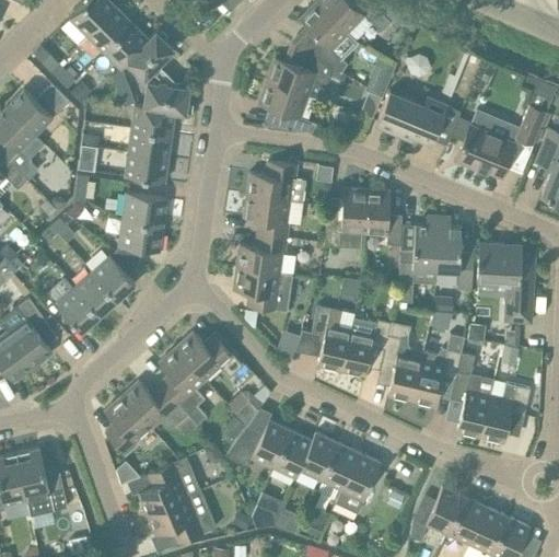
[(116,8),(107,0),(89,0),(70,19),(88,36),(116,8)]
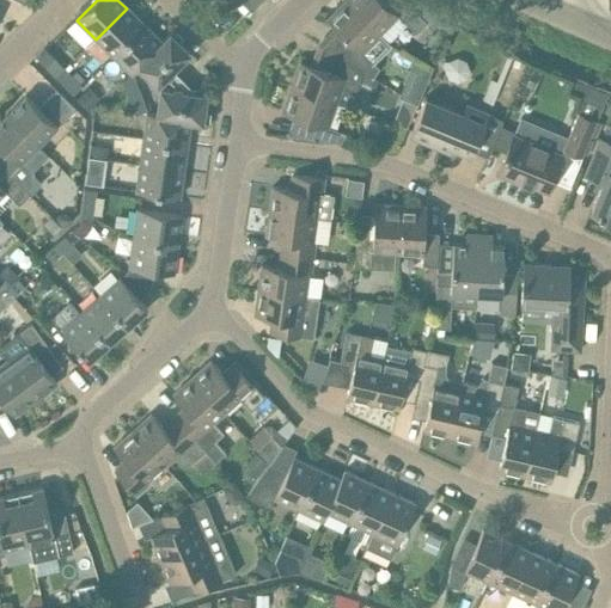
[(380,36),(389,44),(407,26),(417,36),(428,25),(402,0),(397,0),(390,7),(382,0),(349,0),(347,2),(380,36)]
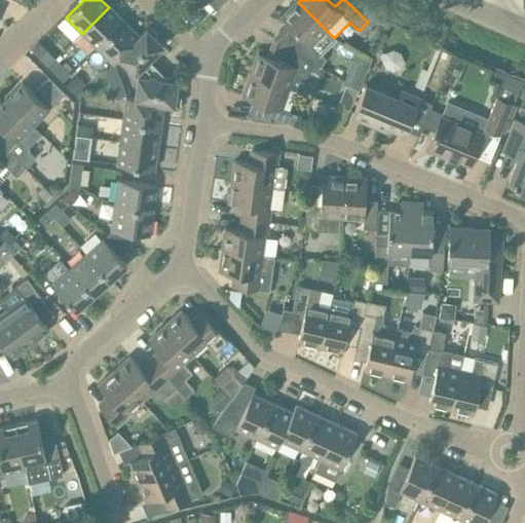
[(334,38),(327,31),(298,2),(283,19),(302,39),(291,50),(313,65),(337,41),(334,38)]
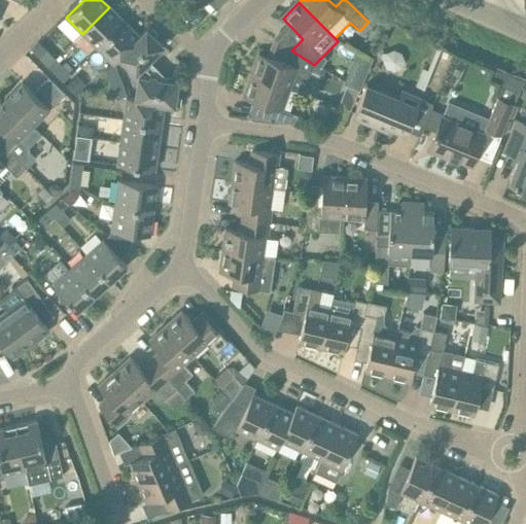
[(126,23),(109,7),(82,34),(99,50),(126,23)]
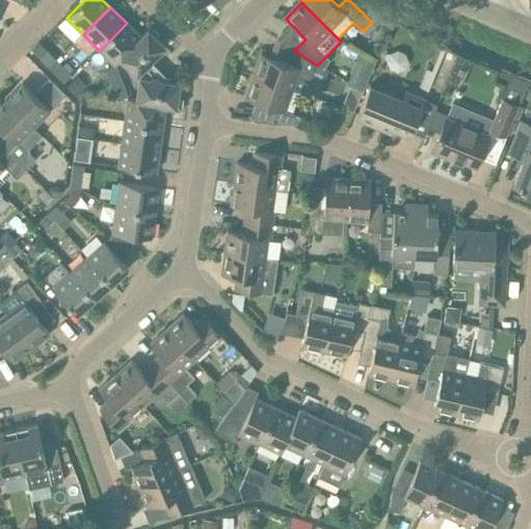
[(141,38),(127,23),(100,51),(115,67),(141,38)]
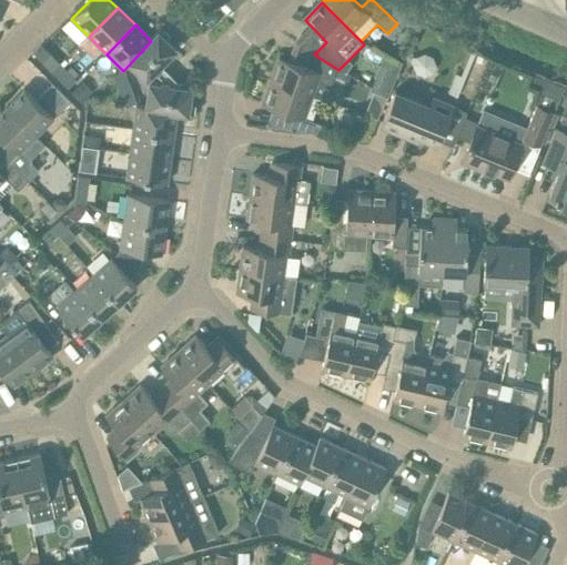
[(159,33),(151,41),(129,64),(147,82),(178,51),(159,33)]
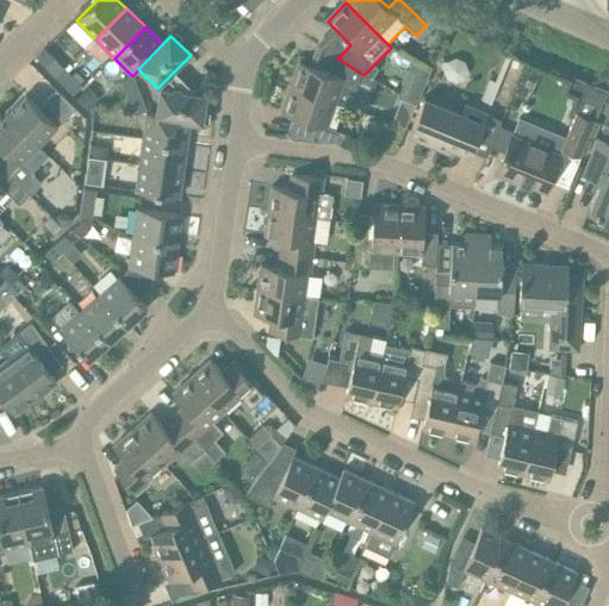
[(66,69),(47,50),(37,60),(55,79),(62,72),(66,69)]
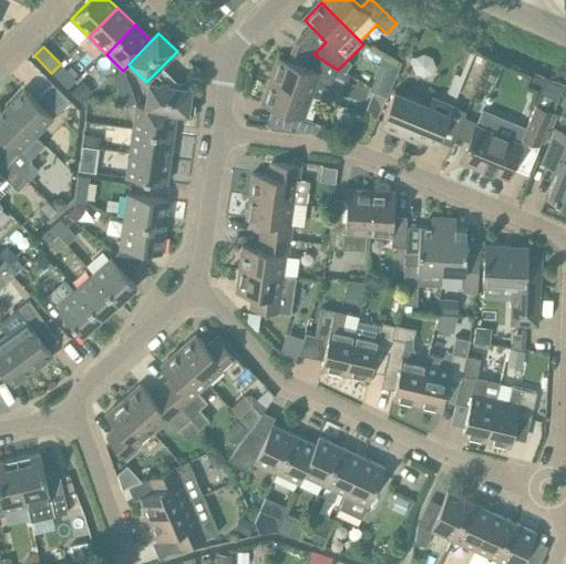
[(350,78),(338,70),(314,54),(308,70),(279,60),(271,83),(312,98),(317,84),(331,90),(333,82),(347,88),(350,78)]
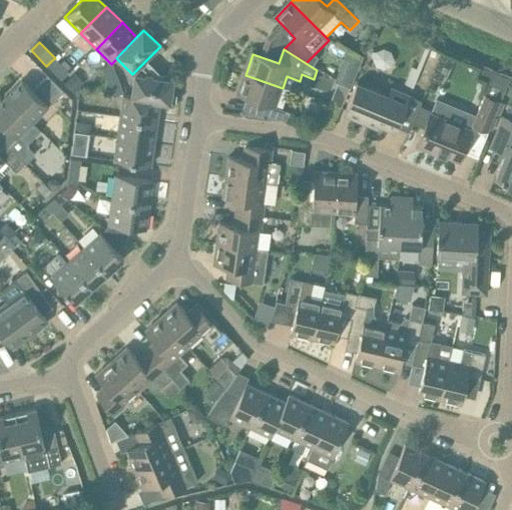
[(359,74),(360,58),(346,57),(345,73),(359,74)]
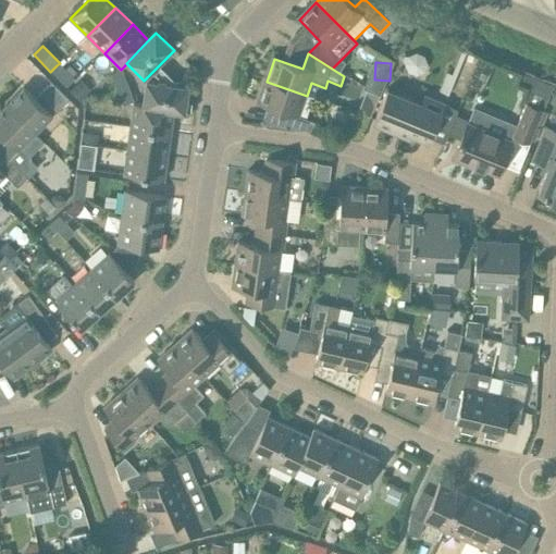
[(73,83),(57,65),(50,72),(66,88),(73,83)]
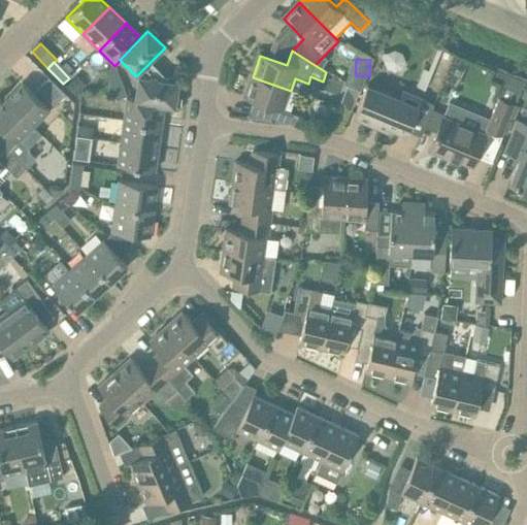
[(120,74),(117,67),(105,71),(108,78),(120,74)]
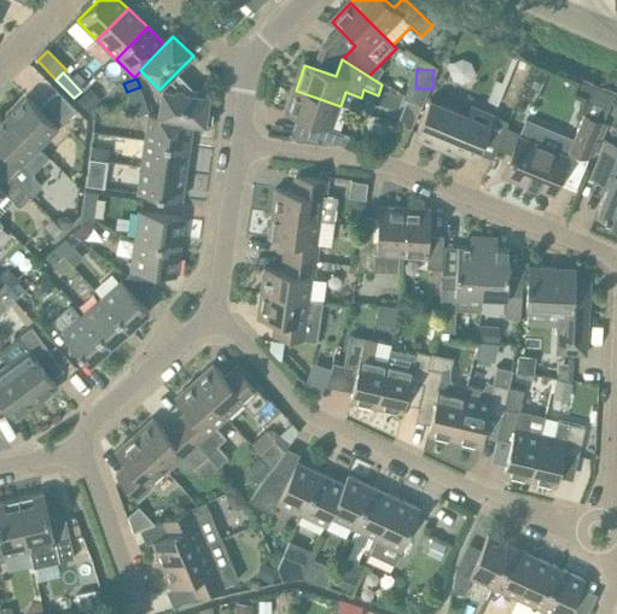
[(144,97),(140,87),(127,92),(131,101),(144,97)]
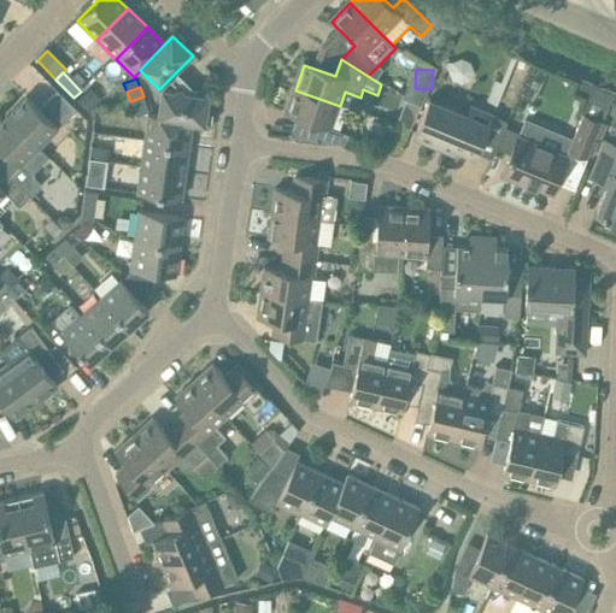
[(608,113),(615,95),(592,87),(586,104),(608,113)]
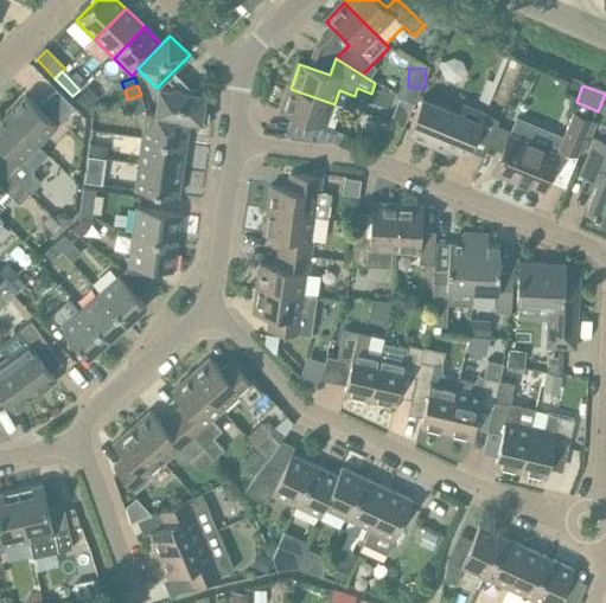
[(89,89),(78,101),(89,113),(101,101),(89,89)]
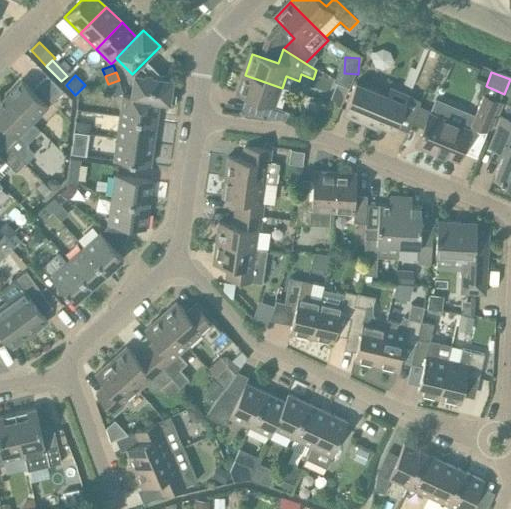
[(275,108),(282,88),(245,75),(237,96),(264,105),(259,118),(287,122),(290,114),(275,108)]
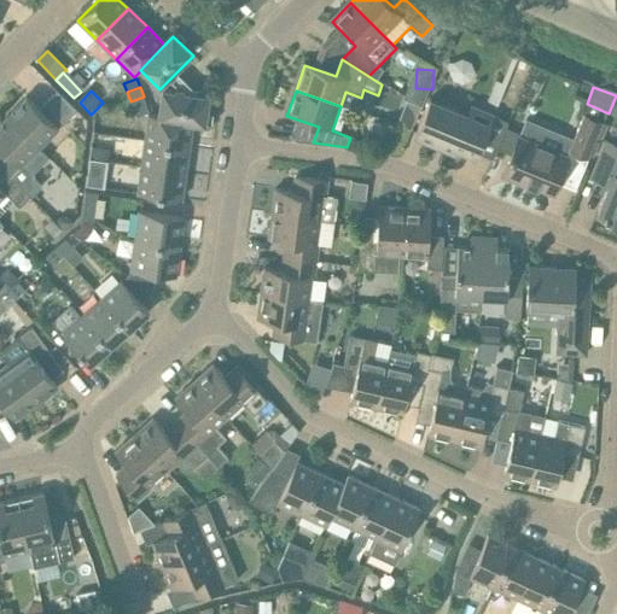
[(57,92),(44,105),(67,127),(79,113),(57,92)]
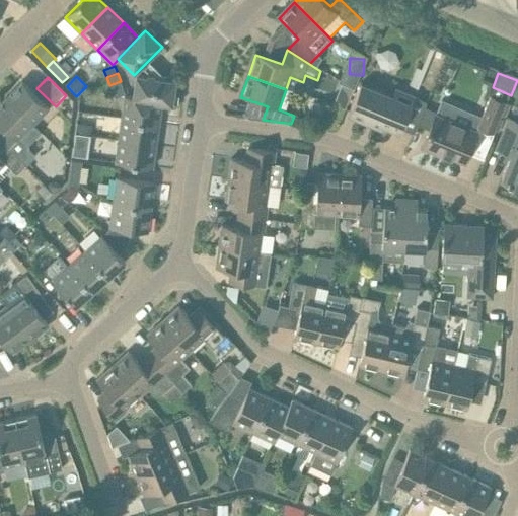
[(172,105),(175,82),(136,77),(133,97),(163,102),(162,104),(172,105)]
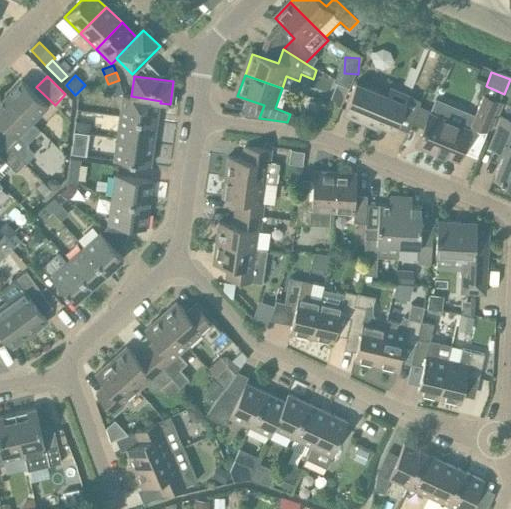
[(122,87),(119,80),(108,84),(111,91),(122,87)]
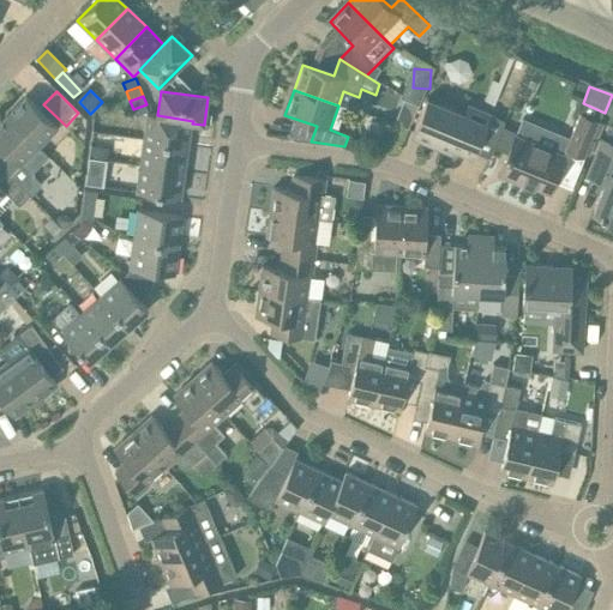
[(42,151),(61,132),(26,98),(7,119),(42,151)]
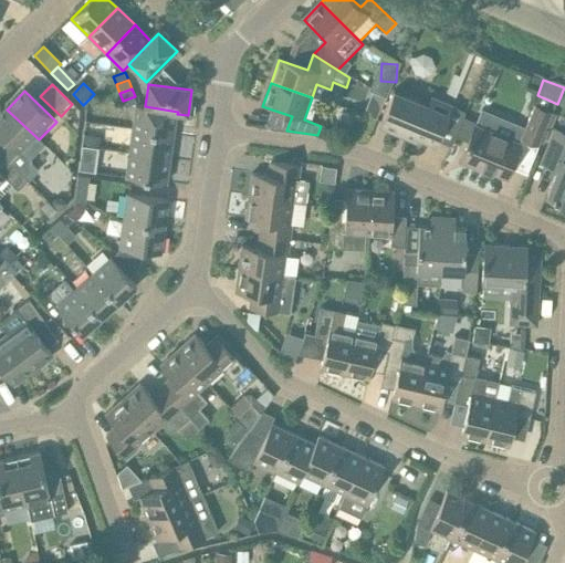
[(437,147),(453,106),(432,97),(429,106),(395,92),(380,128),(417,143),(419,139),(437,147)]
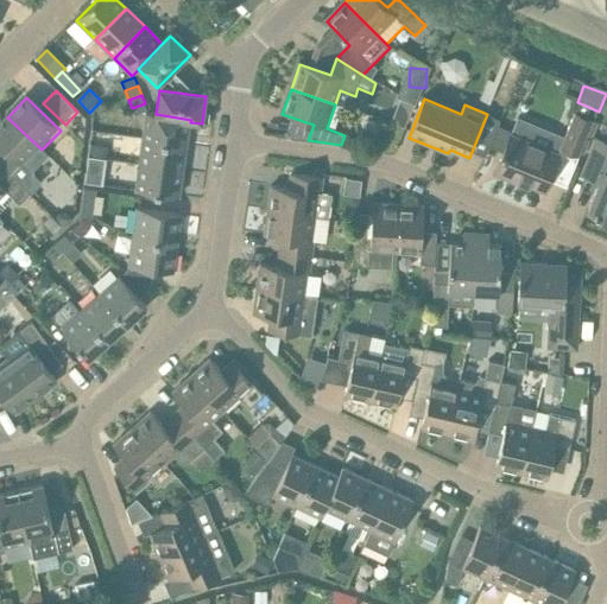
[(149,112),(145,103),(132,108),(136,116),(149,112)]
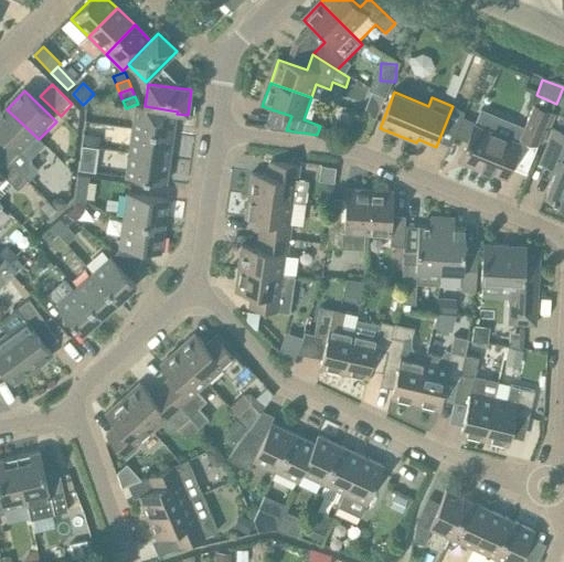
[(145,106),(136,105),(132,133),(173,138),(177,114),(178,112),(145,106)]
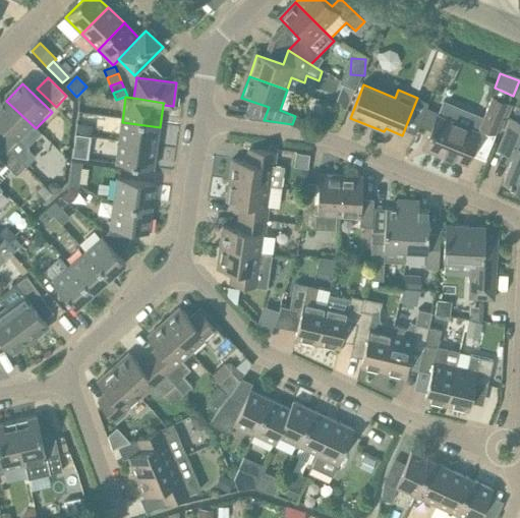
[(480,128),(498,134),(510,105),(493,98),(480,128)]
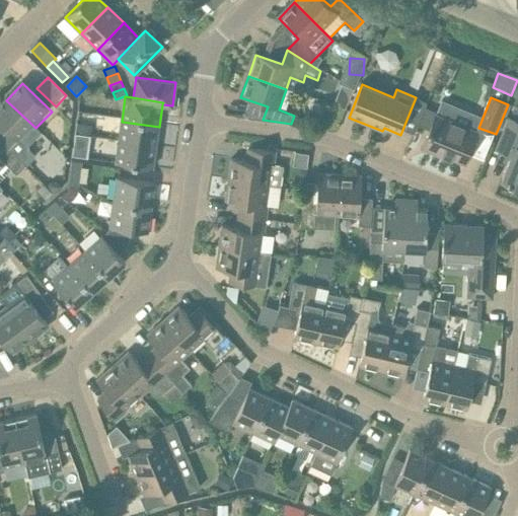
[(35,128),(6,100),(0,106),(0,125),(13,138),(5,146),(25,165),(35,156),(29,151),(29,147),(42,135),(35,128)]
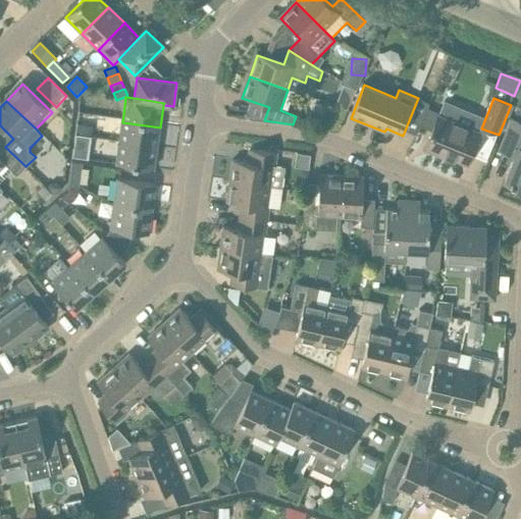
[(480,134),(439,116),(426,149),(455,161),(456,159),(468,164),(480,134)]
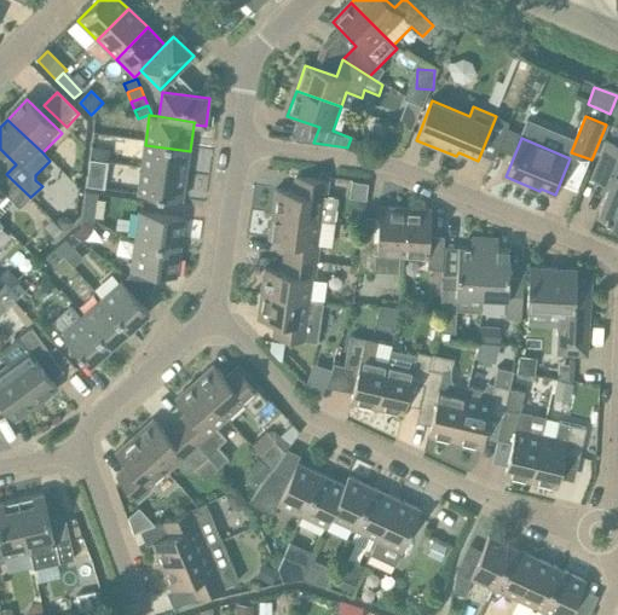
[(617,146),(608,141),(593,179),(611,186),(599,215),(617,222),(617,146)]
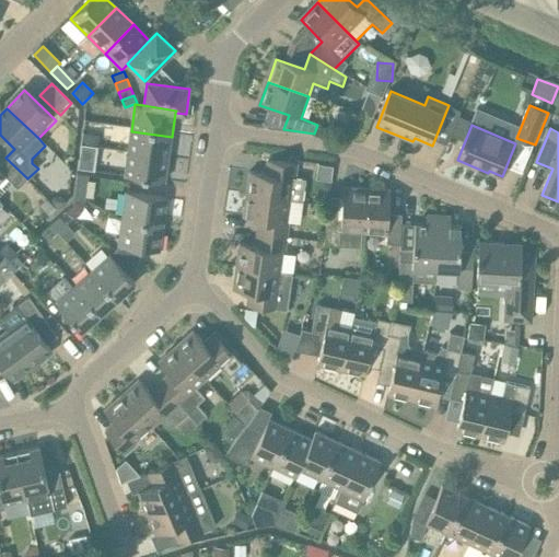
[(172,137),(131,131),(128,154),(169,160),(172,137)]
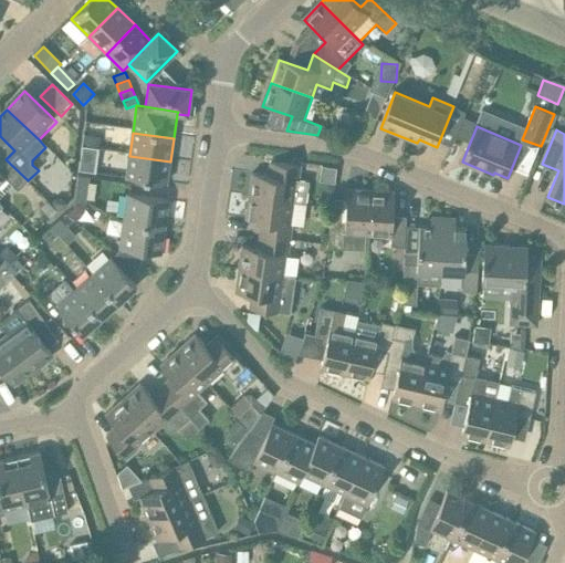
[(83,147),(83,148),(101,150),(102,138),(85,136),(83,147)]
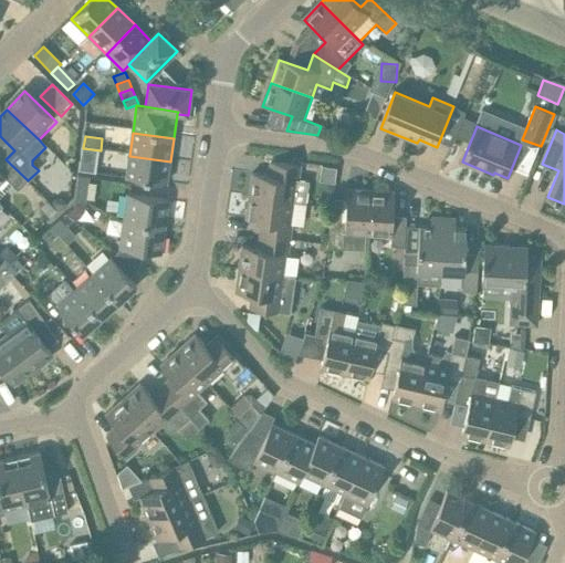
[(170,162),(129,156),(126,179),(167,185),(170,162)]
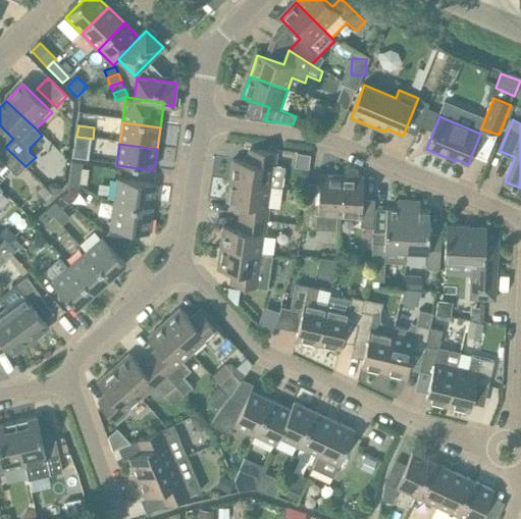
[(74,150),(73,159),(89,161),(90,152),(74,150)]
